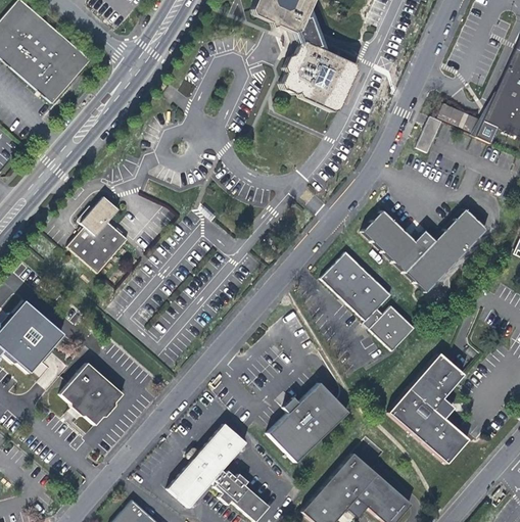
[(254,0),(250,10),(253,15),(282,28),(289,32),(293,43),(290,51),(277,81),(280,89),(330,109),(337,106),(355,68),(350,62),(319,49),(302,42),(298,32),(305,15),(312,0),(254,0)]
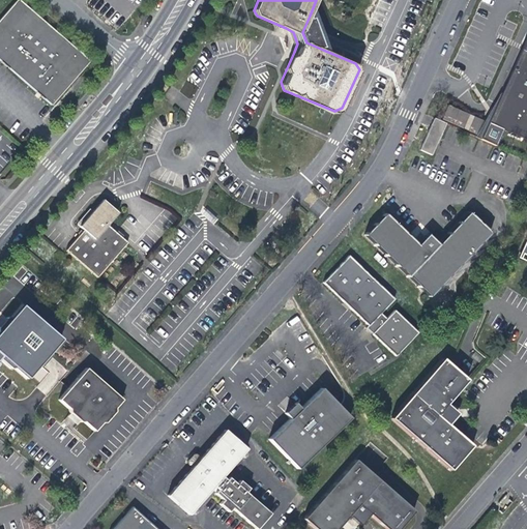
[(0,65),(15,79),(54,111),(92,66),(45,25),(21,4),(0,28),(0,65)]
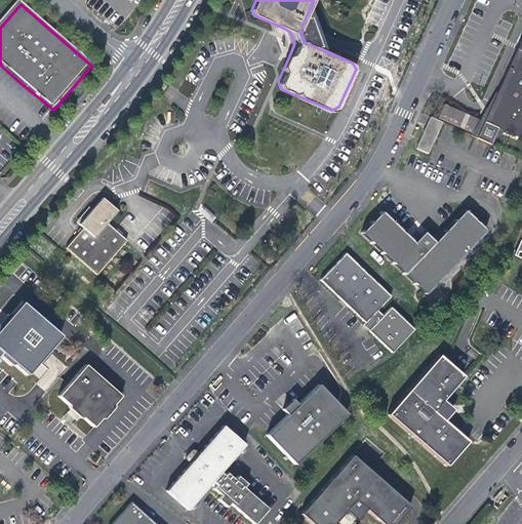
[(307,15),(299,32),(304,42),(320,49),(307,15)]
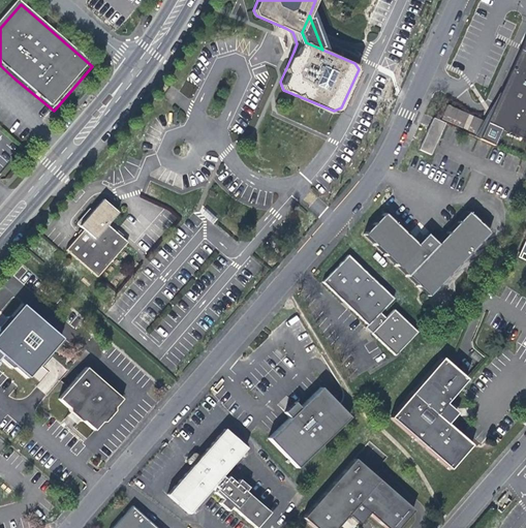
[(292,32),(285,28),(294,52),(297,43),(292,32)]
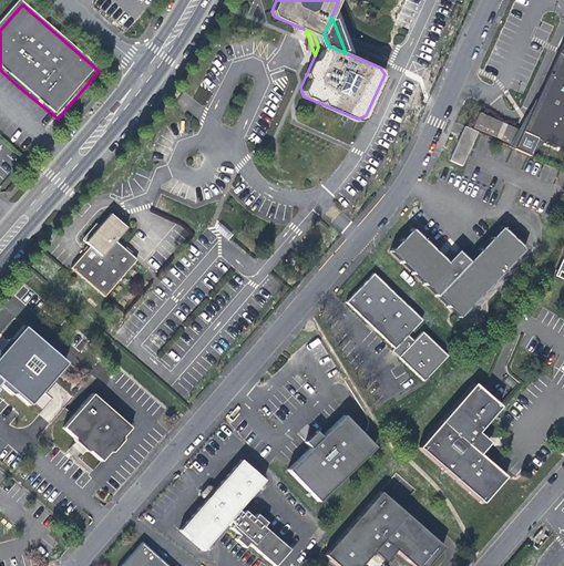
[(563,55),(529,134),(563,150),(563,55)]
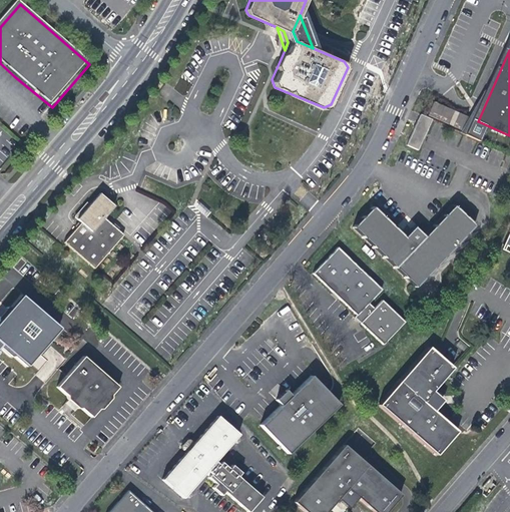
[(410,145),(420,150),(434,119),(422,114),(410,145)]
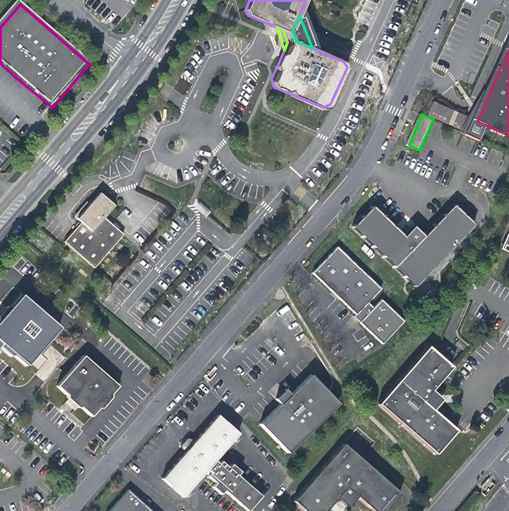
[(125,233),(105,216),(115,205),(101,192),(91,204),(88,202),(76,217),(82,222),(64,243),(95,269),(125,233)]
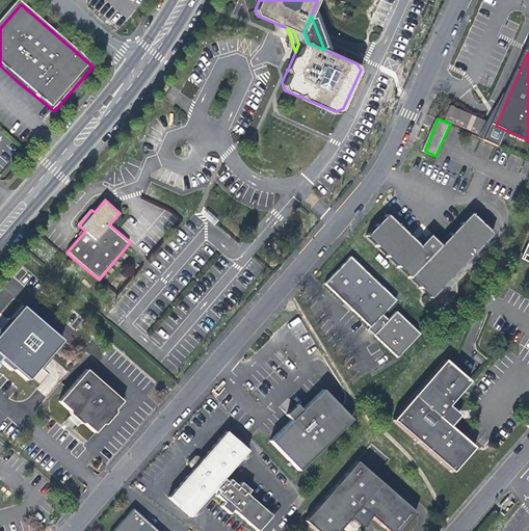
[(368,234),(433,295),(495,232),(473,212),(442,243),(430,234),(421,243),(389,213),(368,234)]
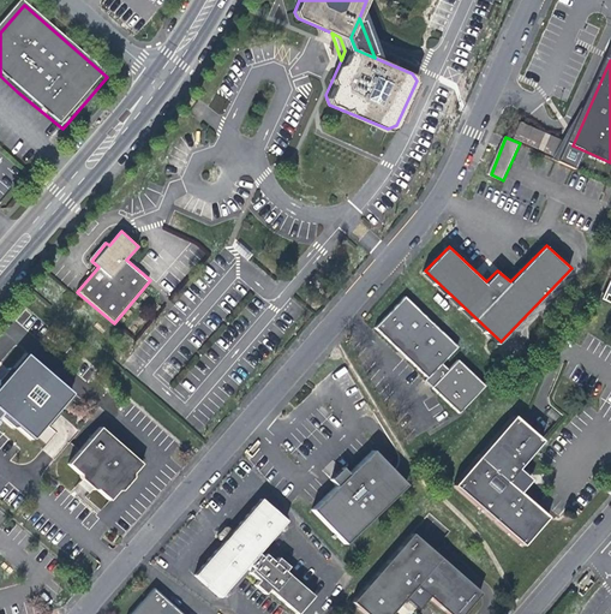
[(460,346),(407,296),(377,327),(430,377),(427,380),(433,386),(463,415),(489,386),(461,359),(451,369),(445,363),(460,346)]
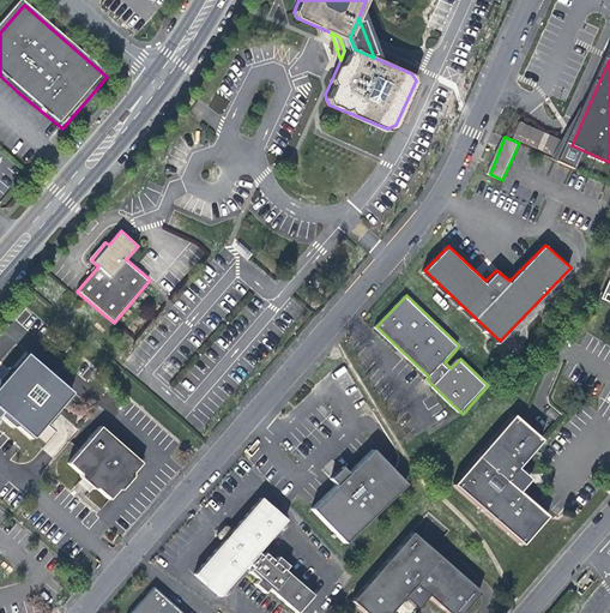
[(48,426),(52,426),(64,413),(62,408),(74,394),(59,379),(59,374),(47,364),(41,365),(28,353),(14,368),(11,368),(0,380),(0,384),(0,386),(0,385),(0,410),(2,413),(1,418),(14,428),(19,427),(36,440),(48,426)]
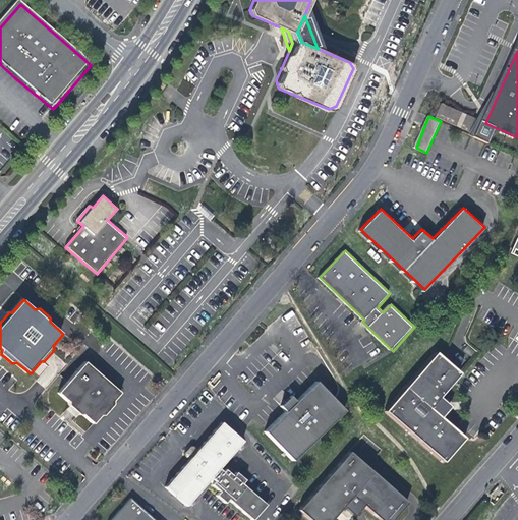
[(439,351),(425,366),(449,388),(463,371),(439,351)]
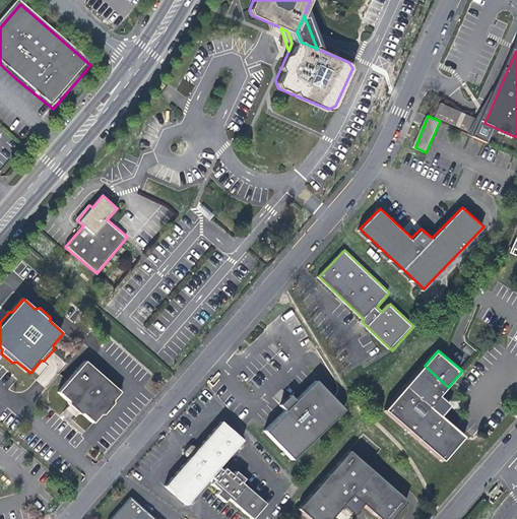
[(118,399),(122,393),(86,363),(61,392),(71,401),(70,405),(81,415),(85,414),(97,424),(104,415),(108,414),(117,403),(118,399)]
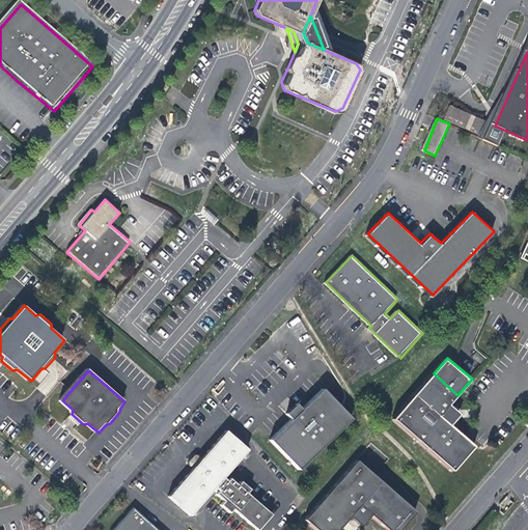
[(451,403),(457,395),(434,373),(395,418),(455,470),(477,444),(453,423),(462,413),(451,403)]
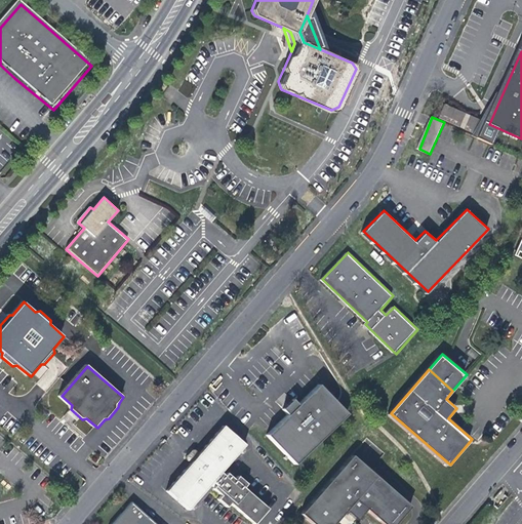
[(286,411),(291,417),(271,436),(298,466),(351,417),(322,388),(302,407),(296,402),(289,408),(286,411)]
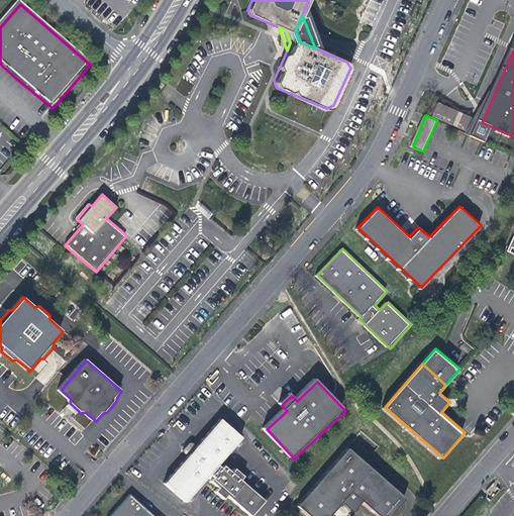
[(244,441),(242,438),(242,437),(221,419),(197,446),(195,443),(191,442),(188,446),(185,449),(187,453),(189,455),(166,483),(187,502),(188,500),(190,502),(193,502),(196,498),(195,496),(193,495),(211,474),(215,478),(212,481),(220,487),(217,491),(225,499),(229,495),(252,515),(254,515),(267,500),(242,480),(245,476),(236,469),(234,471),(226,465),(222,469),(218,466),(237,444),(240,447),(244,441)]
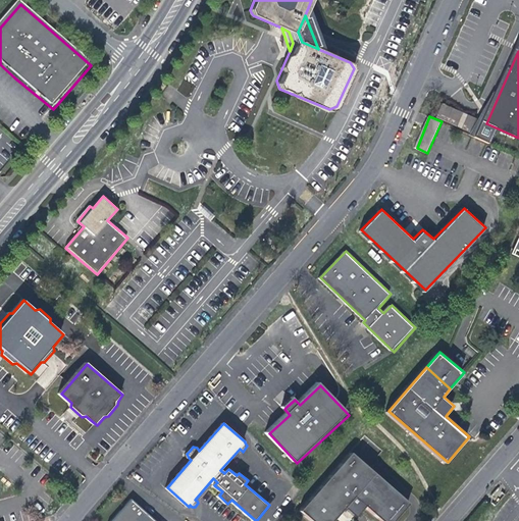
[(302,511),(314,520),(333,520),(347,507),(357,517),(367,506),(383,520),(395,520),(411,503),(354,452),(302,511)]
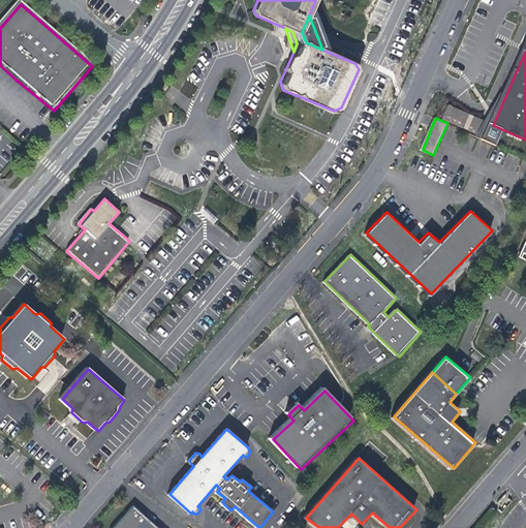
[(159,527),(134,506),(115,527),(159,527)]
